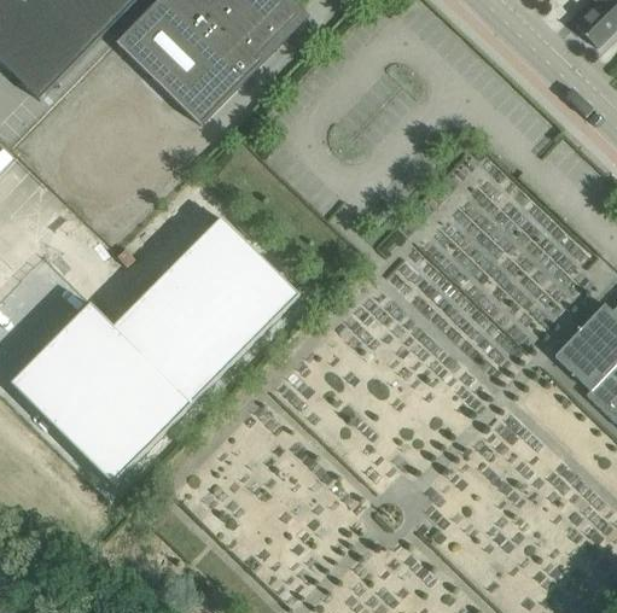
[(0,59),(40,99),(135,0),(0,0),(0,59)]
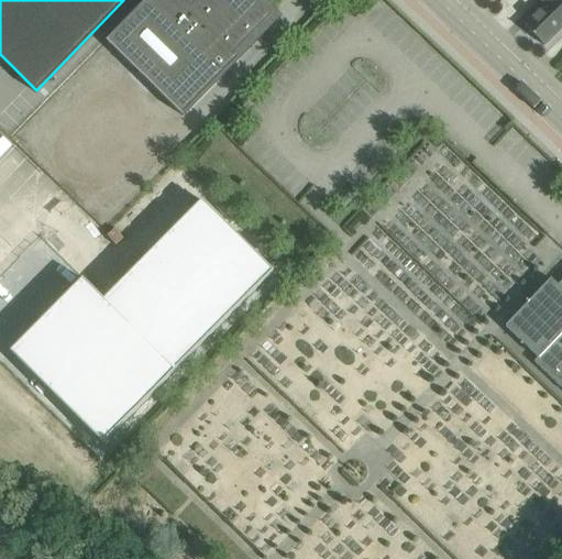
[(142,0),(107,37),(183,112),(238,55),(234,52),(273,12),(260,0),(142,0)]
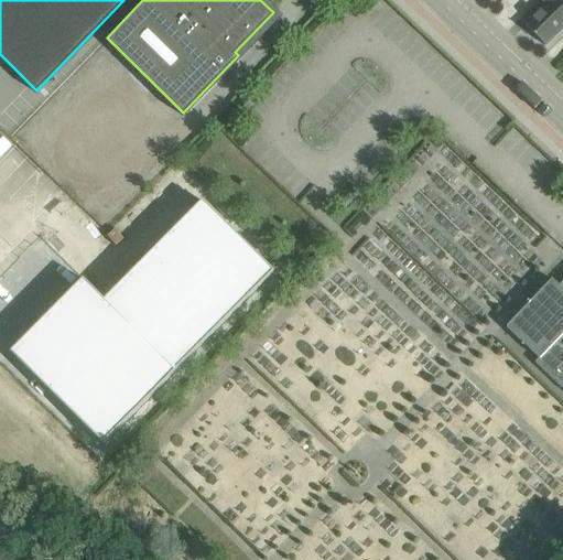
[(545,0),(524,21),(544,42),(562,23),(562,0),(545,0)]
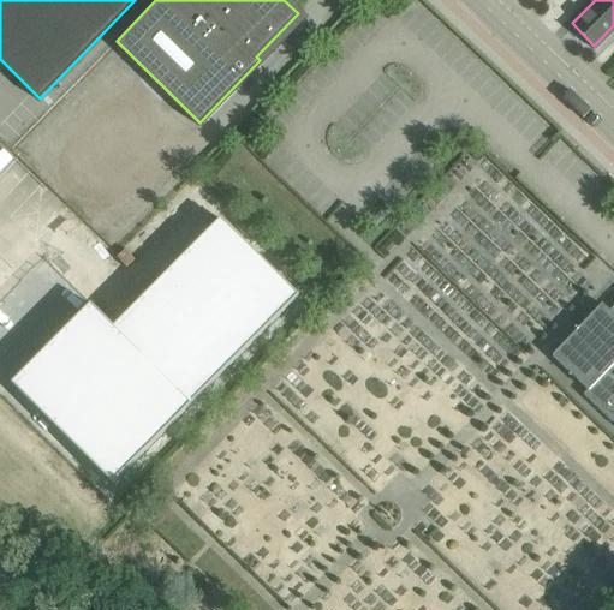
[(529,324),(597,252),(500,162),(471,192),(498,217),(486,229),(510,252),(494,269),(507,281),(495,293),(529,324)]
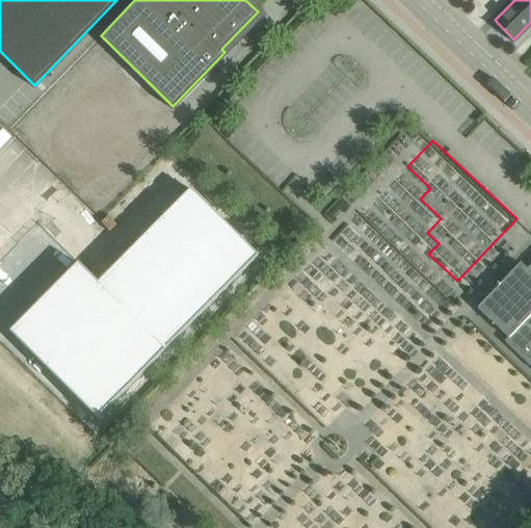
[(190,186),(98,280),(165,347),(258,253),(190,186)]
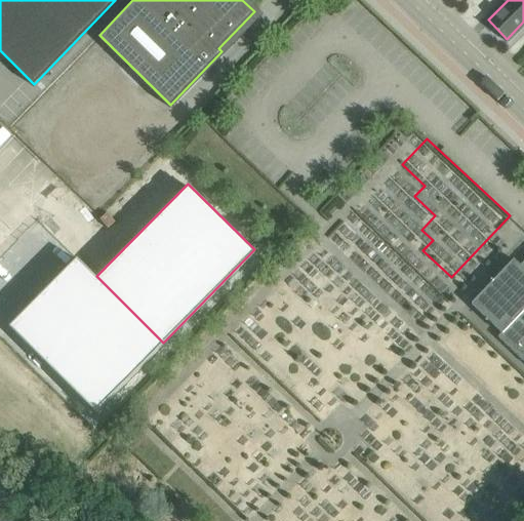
[(77,256),(9,325),(95,410),(163,343),(96,276),(77,256)]
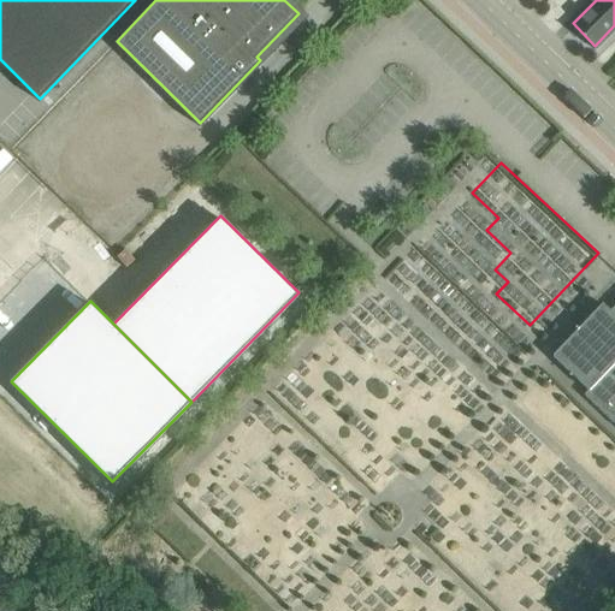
[(603,301),(586,318),(553,353),(589,386),(584,391),(614,420),(614,302),(610,308),(603,301)]
